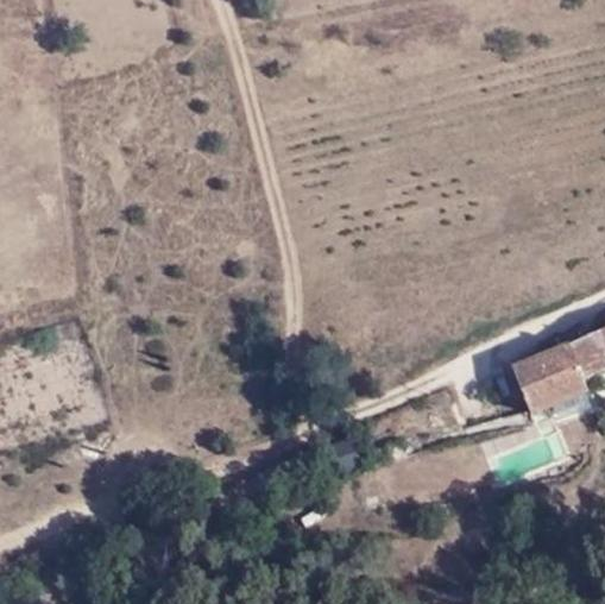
[(604,365),(604,351),(596,329),(510,365),(529,409),(583,388),(586,387),(581,376),(604,365)]
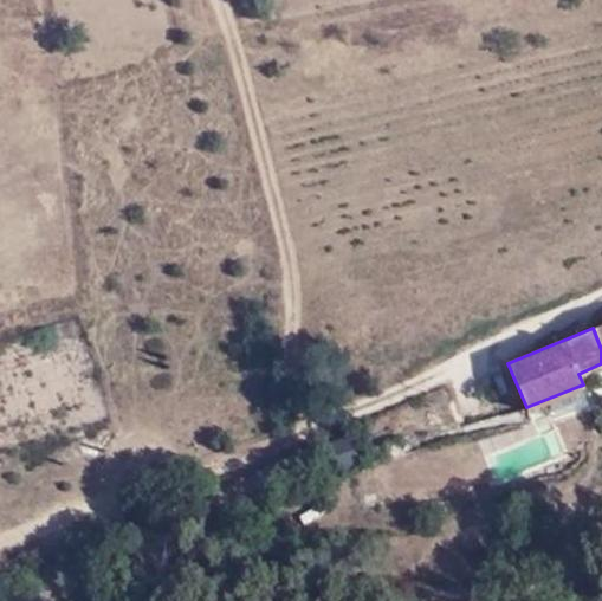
[(587,401),(580,386),(547,400),(554,414),(587,401)]
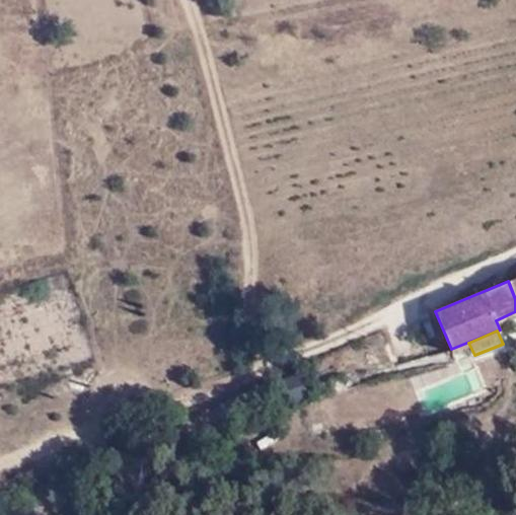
[(296,371),(265,382),(276,407),(305,395),(296,371)]
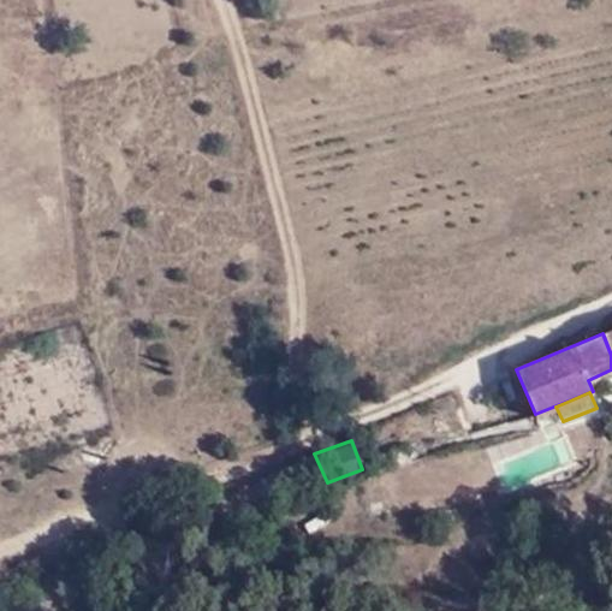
[(493,460),(471,472),(483,494),(505,484),(493,460)]
